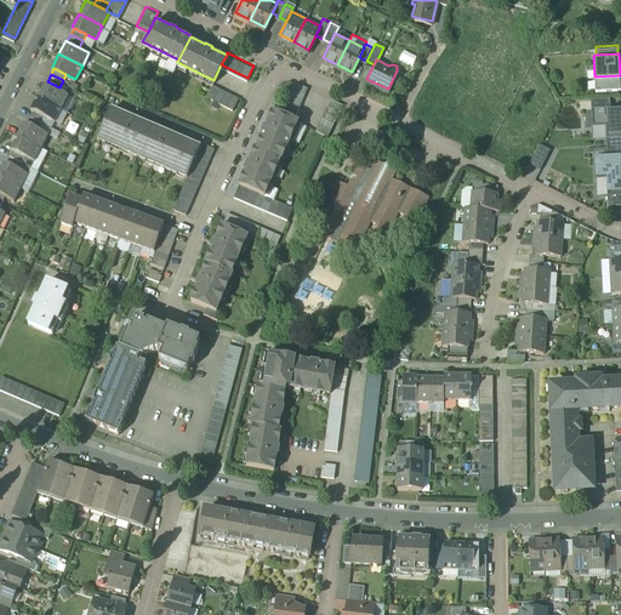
[(620,75),(594,77),(596,87),(620,86),(620,75)]
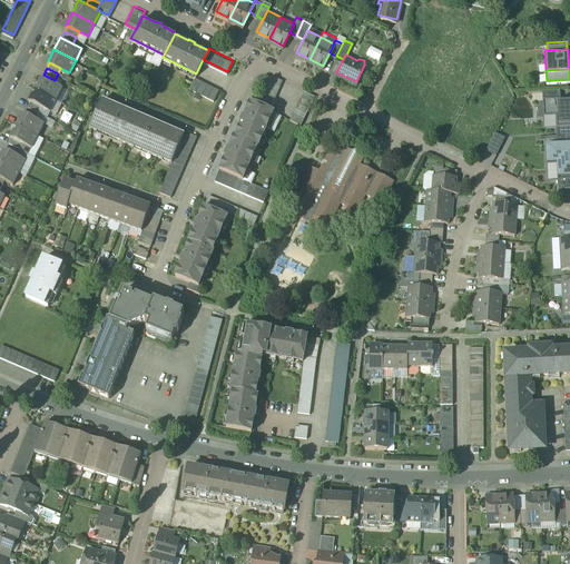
[(283,77),(271,72),(268,78),(279,83),(283,77)]
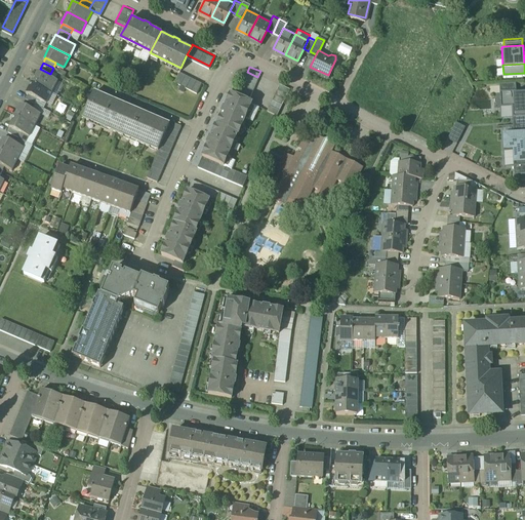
[(40,69),(38,68),(32,79),(52,89),(57,78),(50,74),(40,69)]
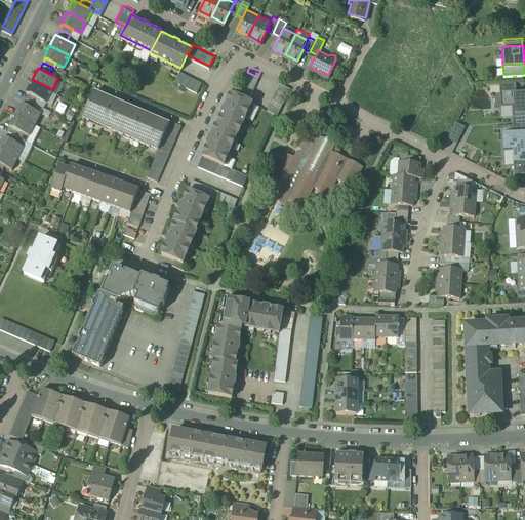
[(202,80),(179,69),(174,80),(197,90),(202,80)]
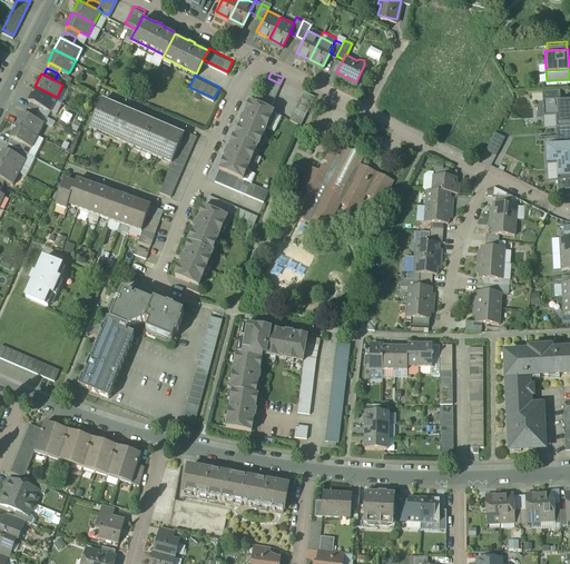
[(279,83),(268,78),(266,85),(277,89),(279,83)]
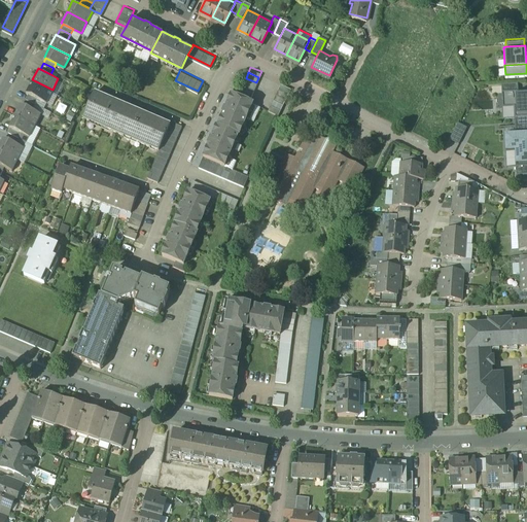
[(256,82),(246,78),(244,83),(254,88),(256,82)]
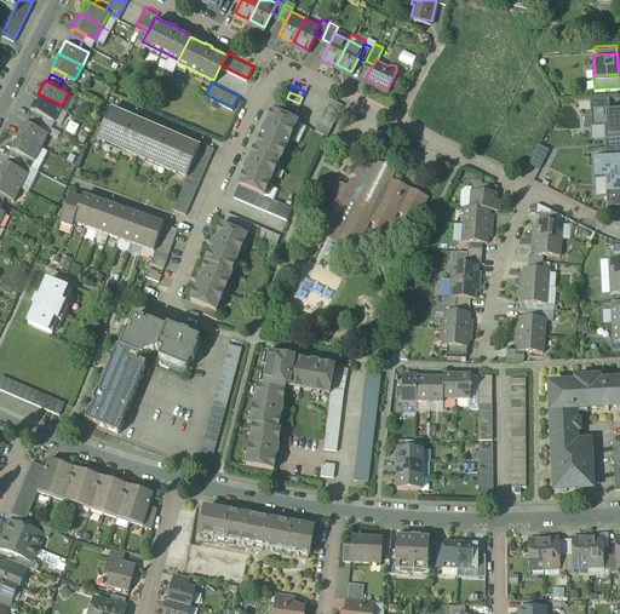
[(62,105),(38,93),(32,107),(47,115),(55,119),(62,105)]
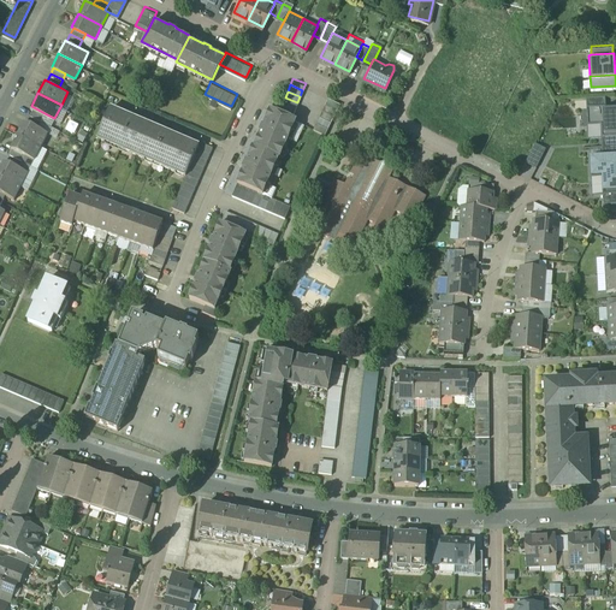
[(587,95),(587,105),(609,104),(608,94),(587,95)]
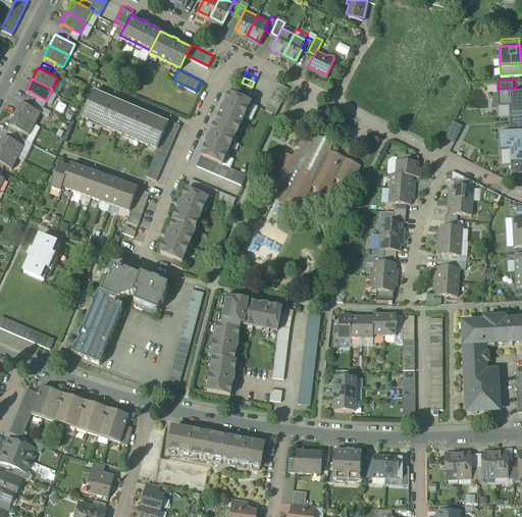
[(289,86),(278,81),(275,86),(285,91),(289,86)]
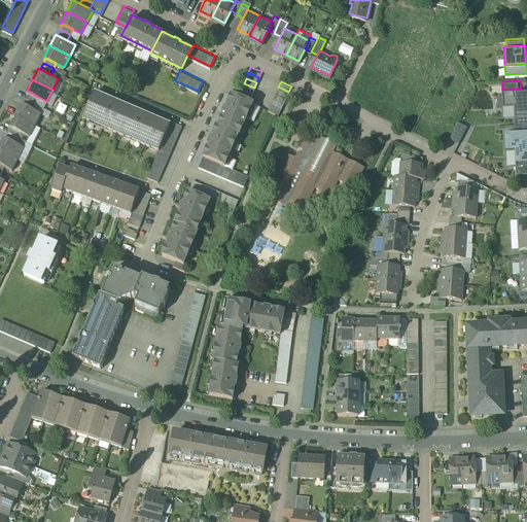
[(254,88),(244,83),(241,89),(252,94),(254,88)]
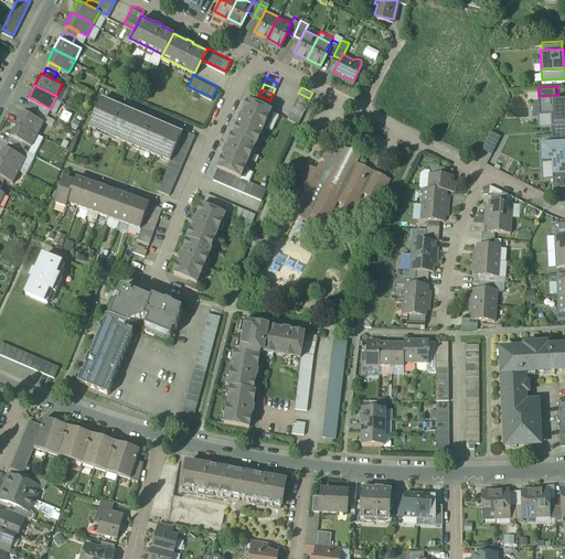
[(309,98),(298,93),(296,98),(307,104),(309,98)]
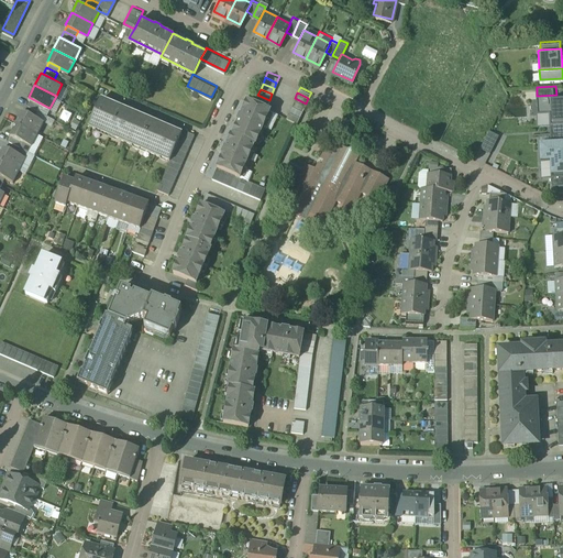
[(119,135),(131,109),(132,108),(101,95),(88,123),(95,127),(97,126),(119,134),(119,135)]
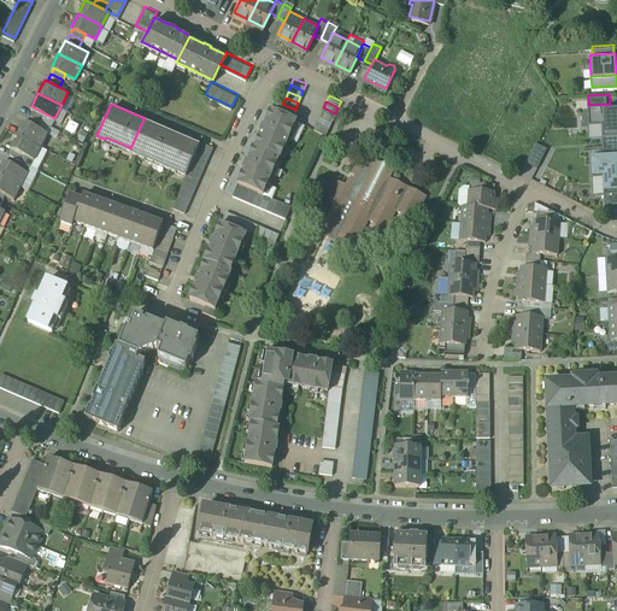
[(282,104),(280,111),(292,116),(295,110),(282,104)]
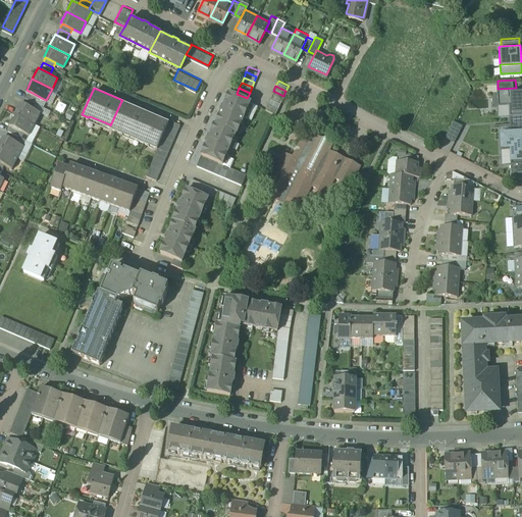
[(510,103),(510,113),(521,112),(521,88),(516,88),(498,89),(499,104),(510,103)]
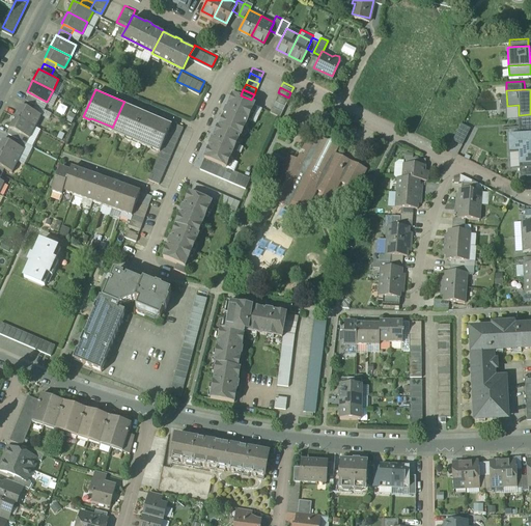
[(40,99),(29,92),(26,98),(38,104),(40,99)]
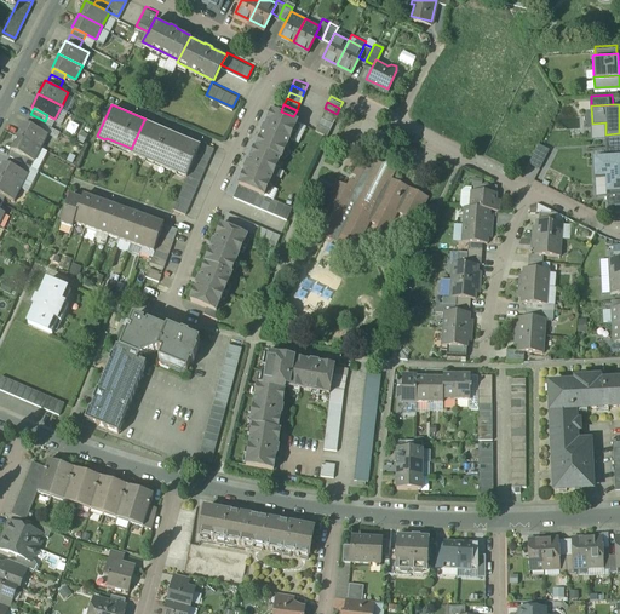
[(257,144),(280,155),(281,155),(298,119),(293,116),(281,112),(273,108),(265,124),(264,122),(262,128),(263,128),(257,144)]
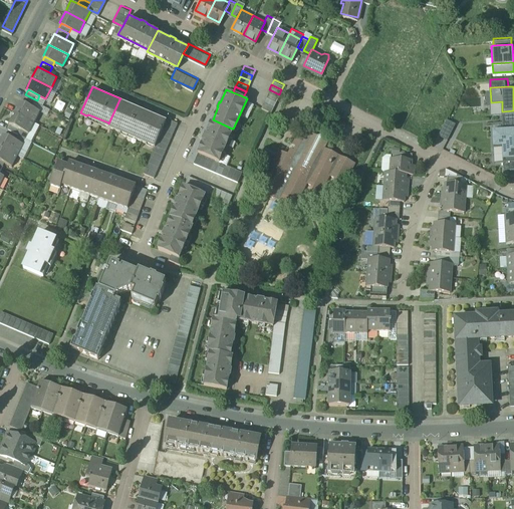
[(279,94),(269,89),(266,94),(276,99),(279,94)]
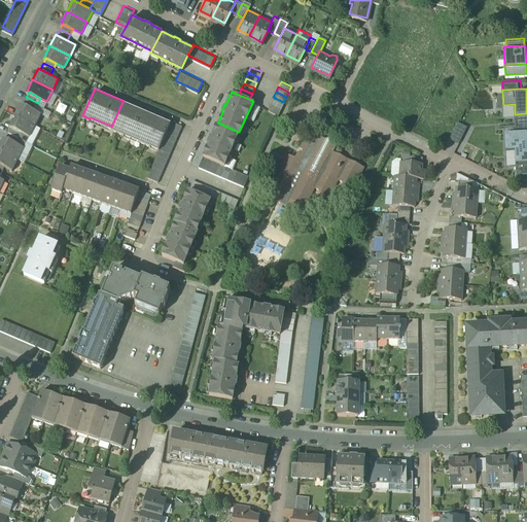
[(38,103),(26,97),(24,103),(35,109),(38,103)]
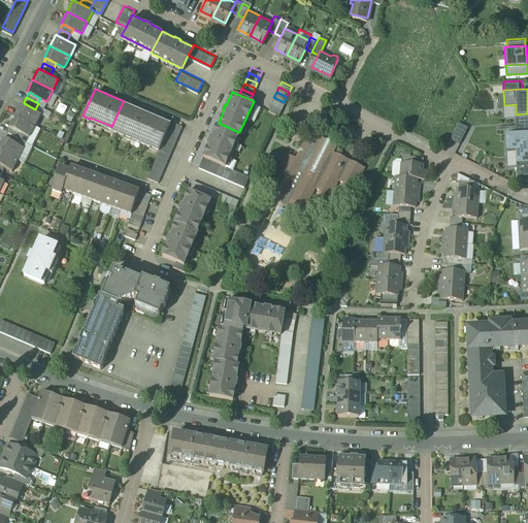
[(284,102),(273,97),(271,103),(282,107),(284,102)]
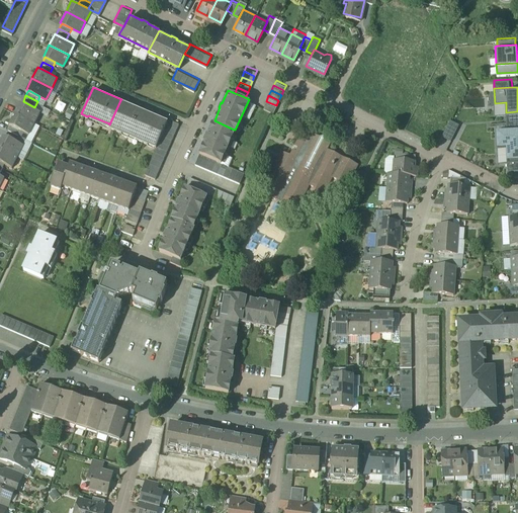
[(23,101),(20,99),(14,110),(34,120),(40,109),(34,107),(23,101)]
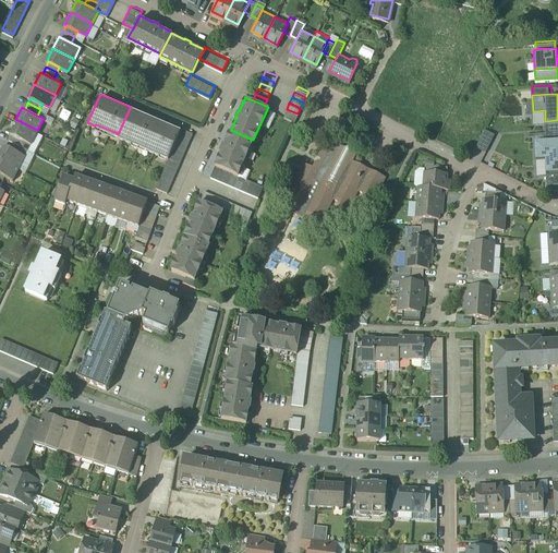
[(140,143),(152,118),(130,108),(118,134),(118,135),(130,141),(132,140),(140,143)]
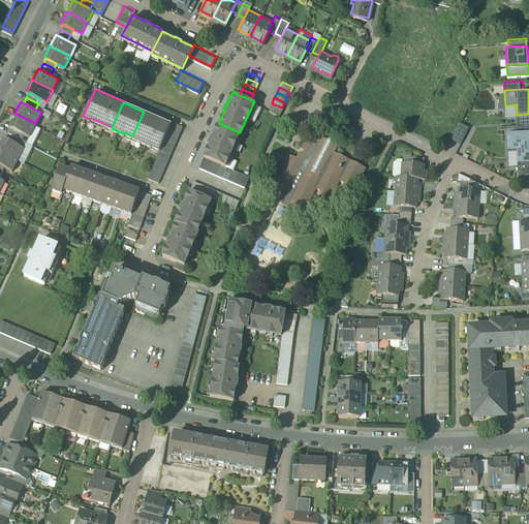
[(282,108),(272,103),(269,109),(279,114),(282,108)]
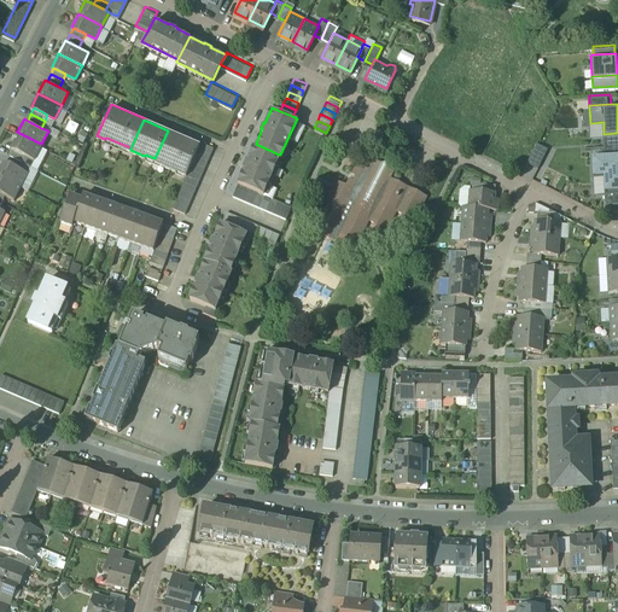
[(168,130),(155,158),(162,161),(162,163),(175,169),(178,168),(186,172),(185,174),(186,174),(199,143),(188,138),(188,139),(168,130)]
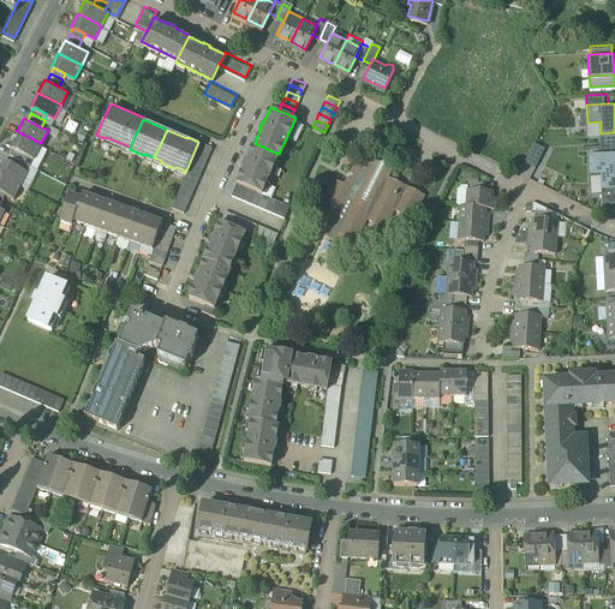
[(41,143),(17,131),(11,144),(13,145),(25,151),(34,156),(41,143)]
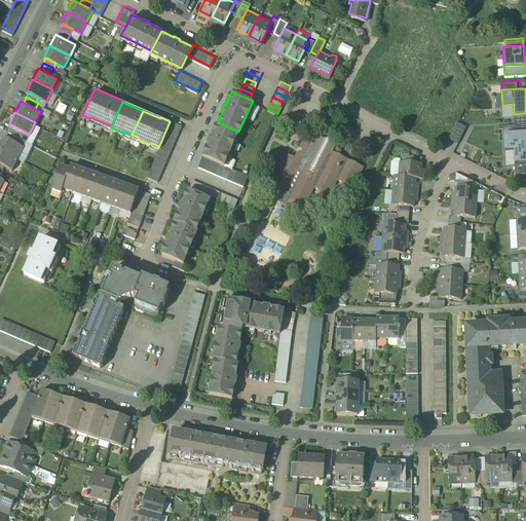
[(525,113),(514,114),(515,122),(525,121),(525,113)]
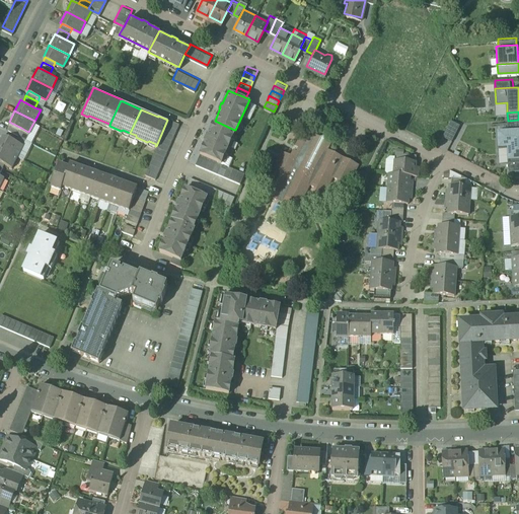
[(169,117),(145,172),(155,176),(179,122),(169,117)]
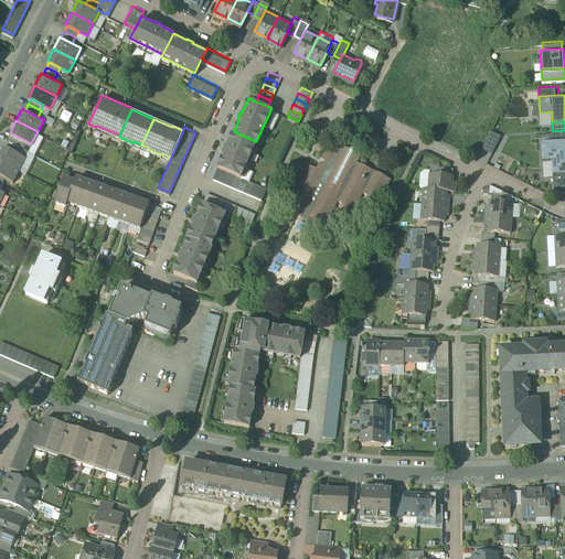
[(482,146),(492,150),(500,133),(490,129),(482,146)]
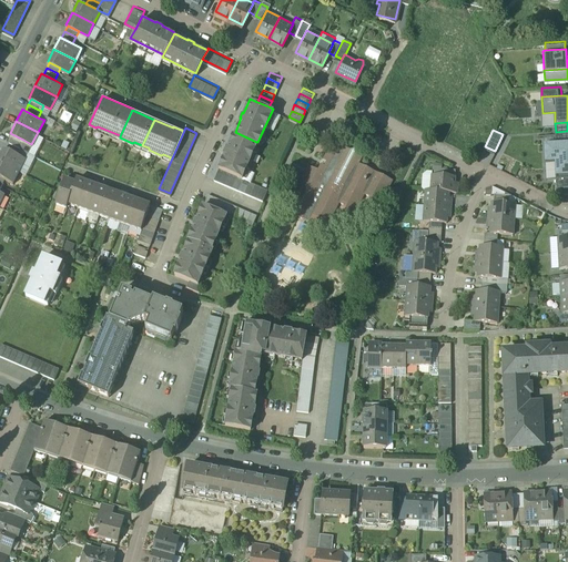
[(256,142),(235,132),(234,132),(227,146),(227,145),(225,151),(220,165),(242,175),(256,142)]
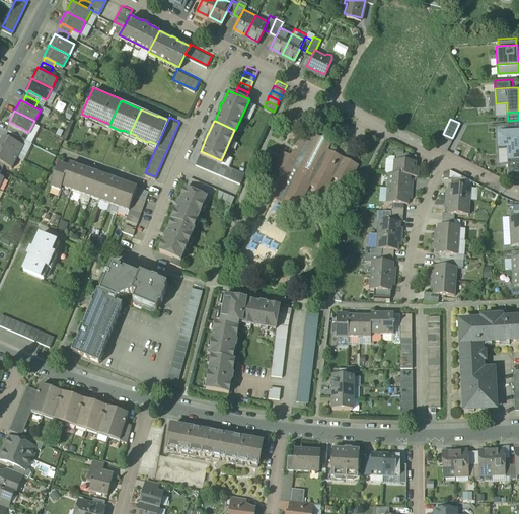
[(21,128),(11,123),(8,129),(18,134),(21,128)]
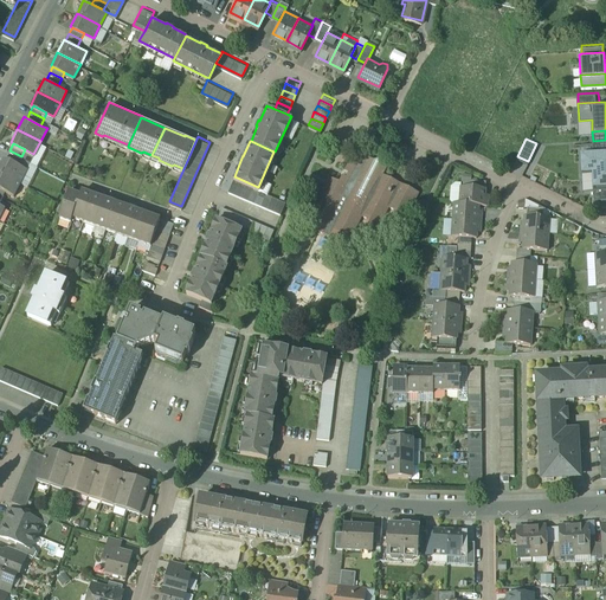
[(33,154),(25,149),(21,156),(31,161),(33,154)]
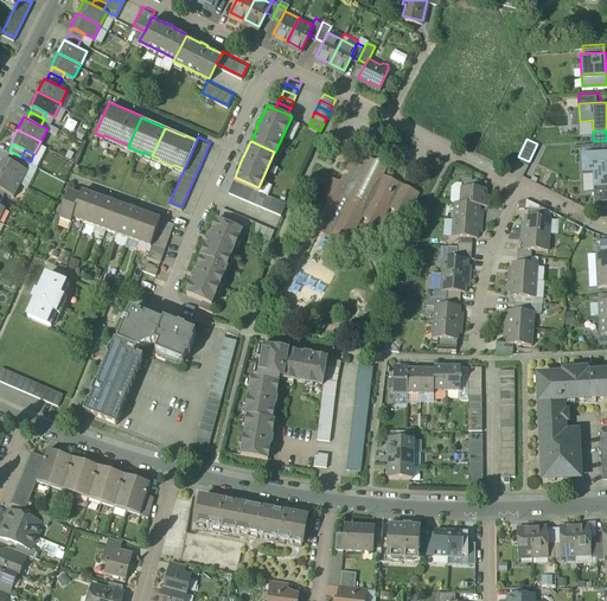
[(606,149),(582,152),(583,170),(593,170),(593,187),(606,186),(606,149)]
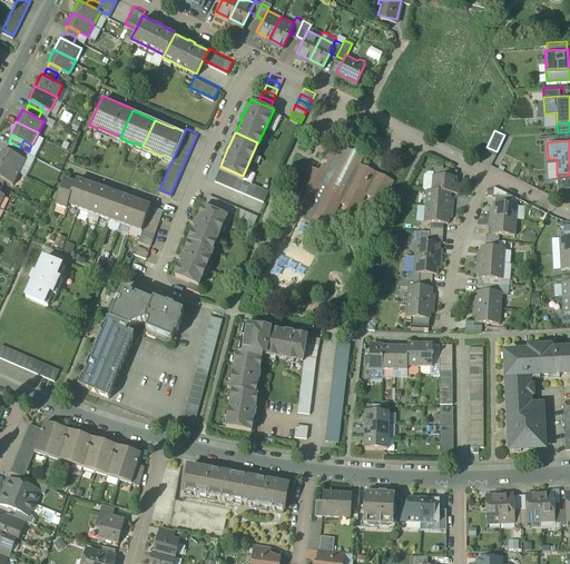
[(20,147),(9,141),(6,147),(17,152),(20,147)]
